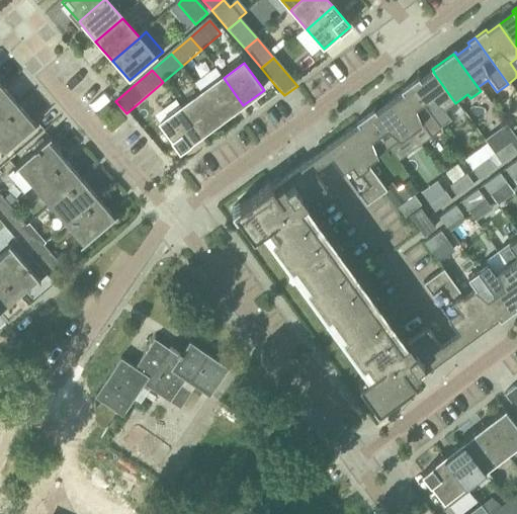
[(409,86),(442,132),(453,123),(444,111),(455,103),(433,72),(422,80),(420,78),(409,86)]
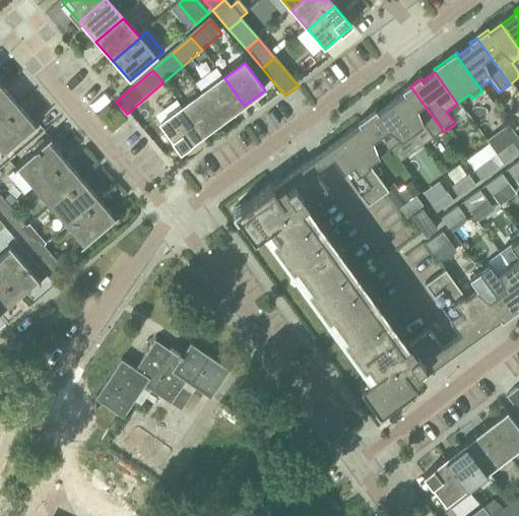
[(204,79),(195,86),(201,94),(203,93),(223,121),(244,106),(224,78),(210,88),(204,79)]
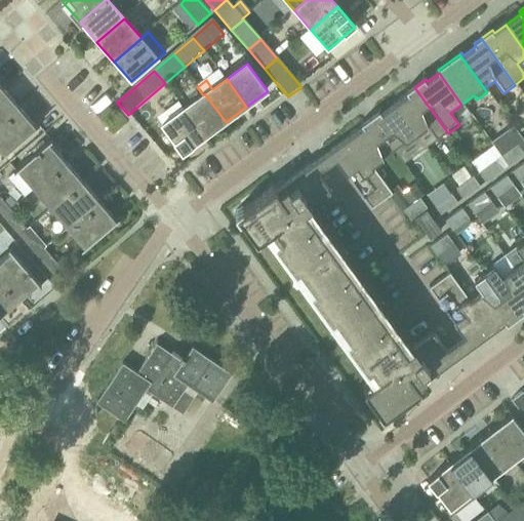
[(394,106),(416,137),(428,129),(437,143),(448,133),(414,87),(407,92),(409,94),(394,106)]
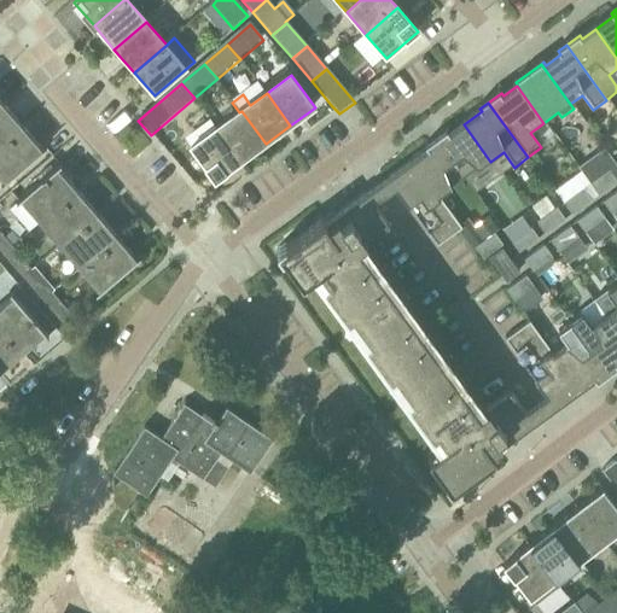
[(0,149),(23,130),(3,106),(0,109),(0,149)]
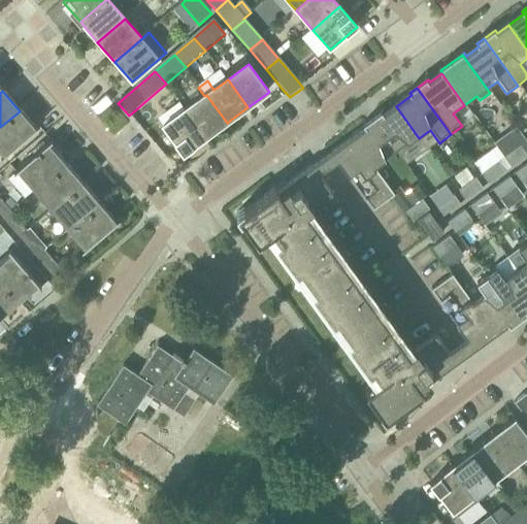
[(206,138),(227,123),(206,95),(204,96),(186,110),(206,138)]
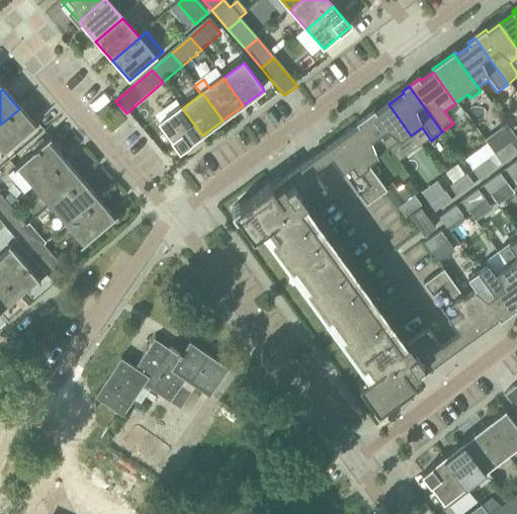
[(364,118),(389,152),(411,136),(389,104),(377,112),(375,110),(364,118)]
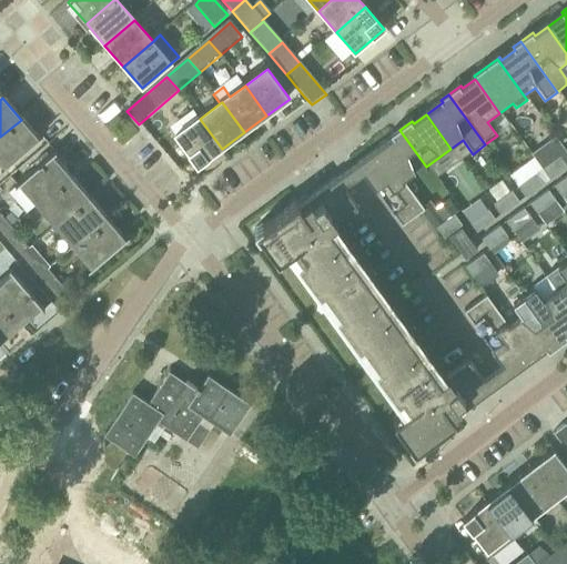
[(199,165),(222,149),(200,119),(176,136),(199,165)]
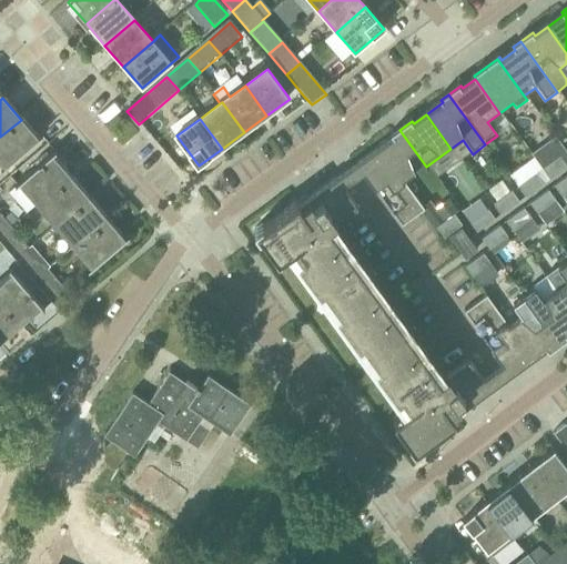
[(21,120),(0,137),(0,162),(7,170),(40,141),(21,120)]
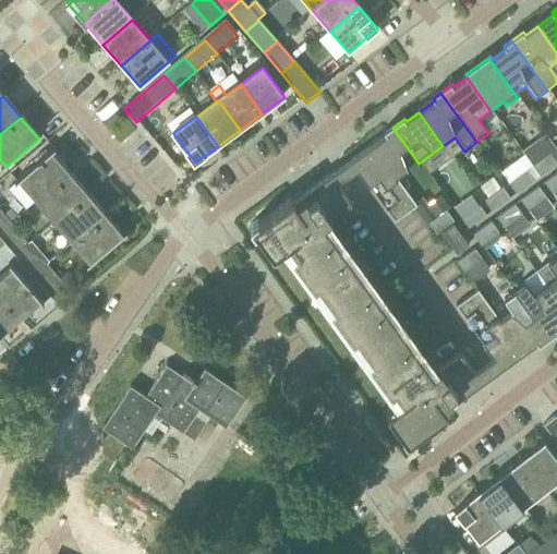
[(387,135),(371,147),(416,209),(396,180),(419,164),(392,128),(385,133),(387,135)]
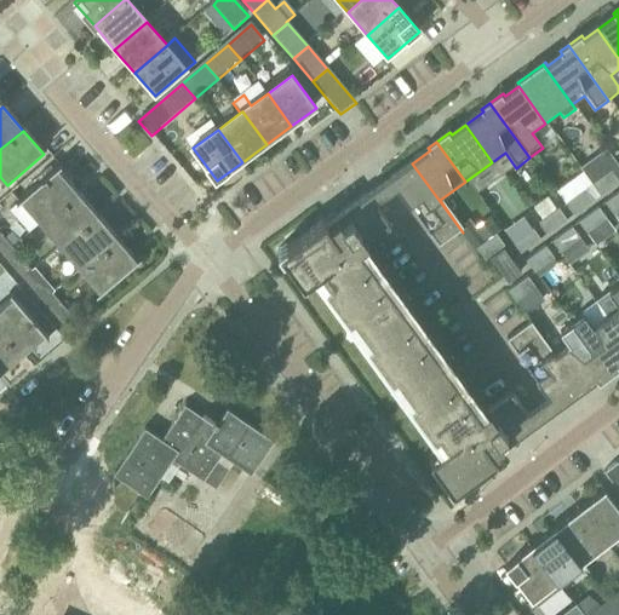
[(412,164),(388,180),(412,213),(439,251),(463,233),(412,164)]
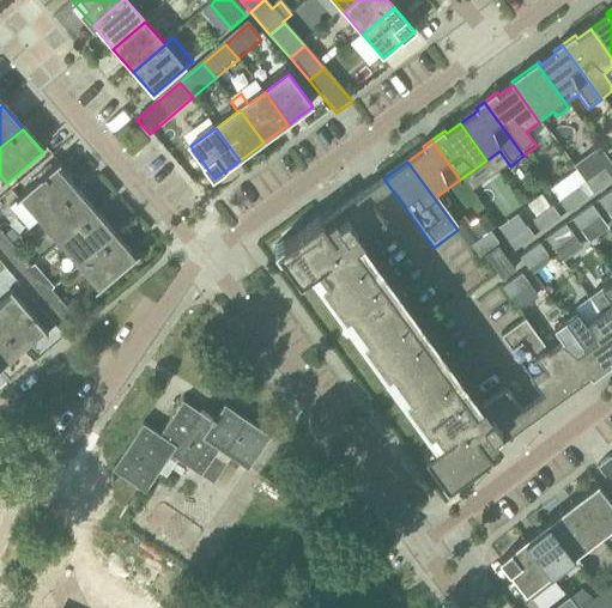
[(41,223),(77,192),(56,169),(20,200),(41,223)]
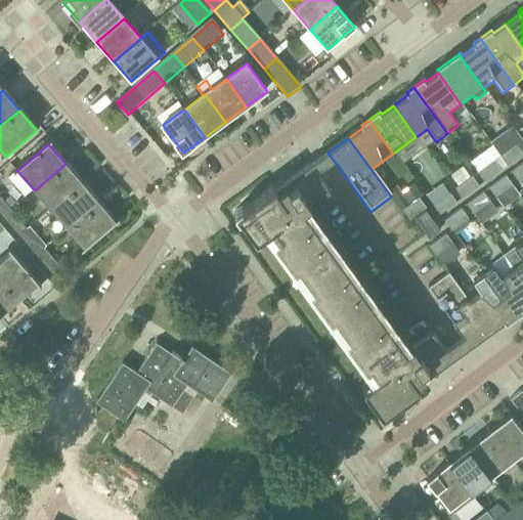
[(499,159),(507,169),(522,157),(522,156),(516,146),(499,159)]
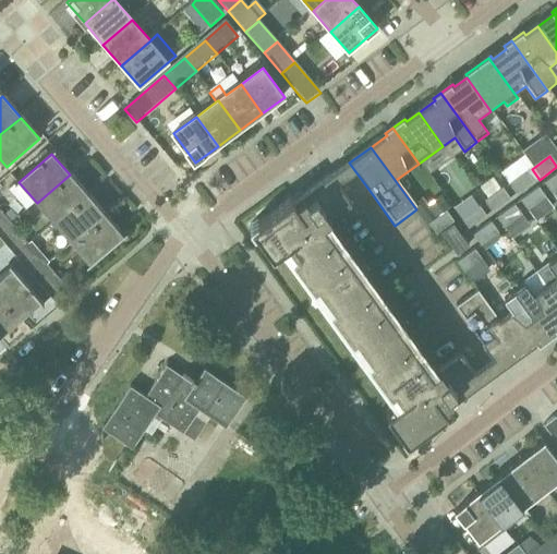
[(281,252),(396,409),(386,416),(407,444),(447,414),(445,412),(488,381),(500,372),(480,341),(469,350),(439,371),(331,221),(361,200),(371,192),(349,163),(339,170),(293,204),(291,201),(252,230),(273,259),(281,252)]
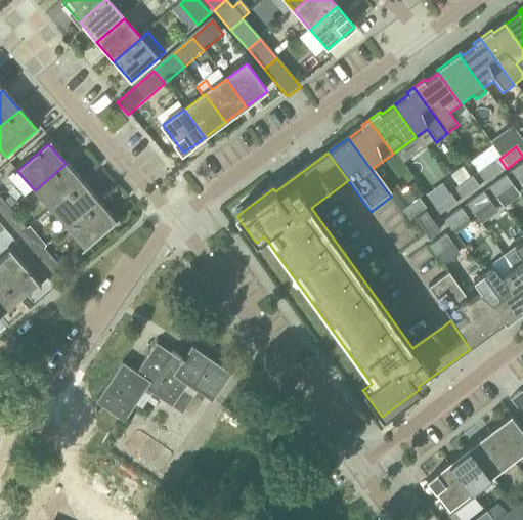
[(477,175),(484,185),(500,173),(493,163),(477,175)]
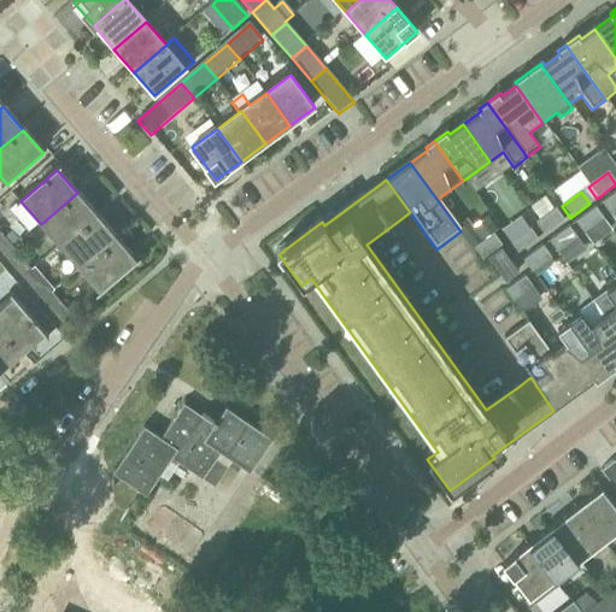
[(62,247),(98,216),(77,193),(41,224),(62,247)]
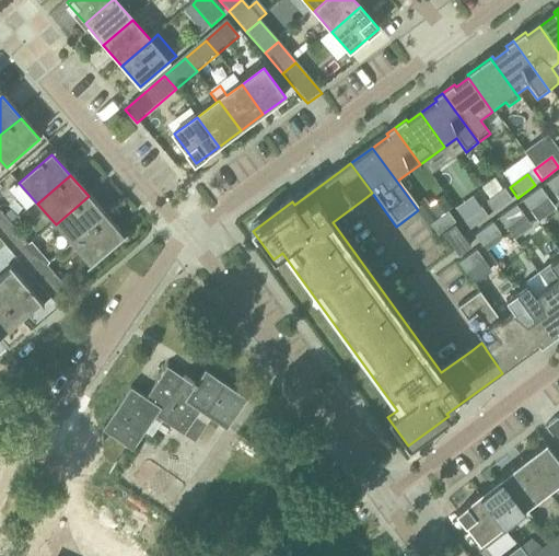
[(554,197),(558,193),(558,176),(546,187),(554,197)]
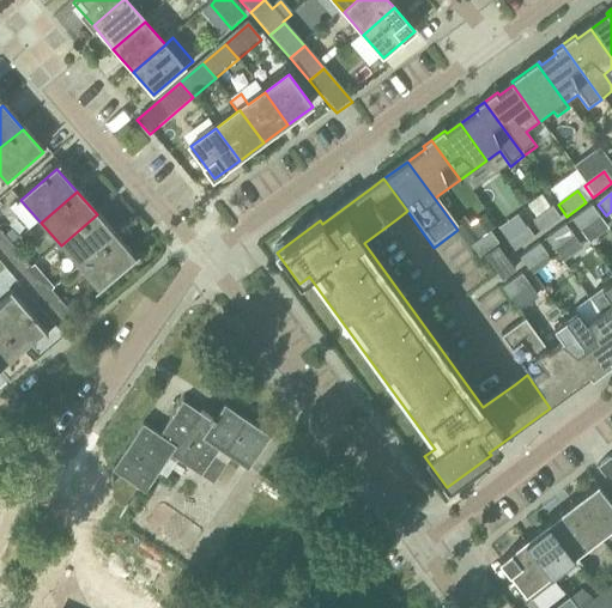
[(532,224),(540,235),(561,220),(552,208),(532,224)]
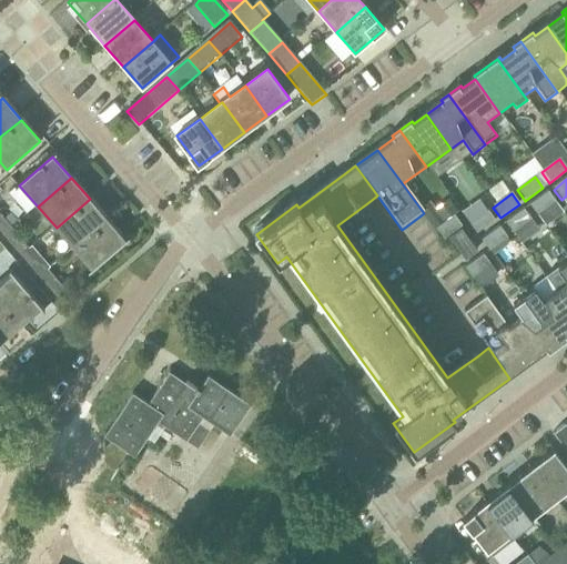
[(537,218),(556,204),(548,194),(529,207),(537,218)]
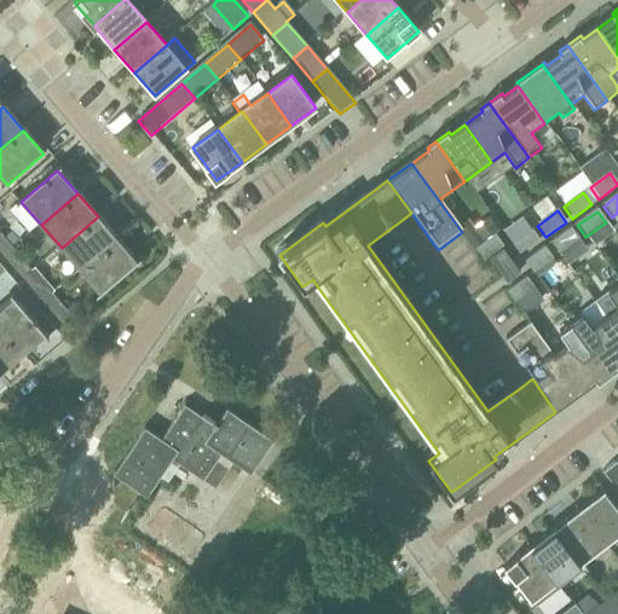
[(81,271),(117,239),(98,216),(62,248),(81,271)]
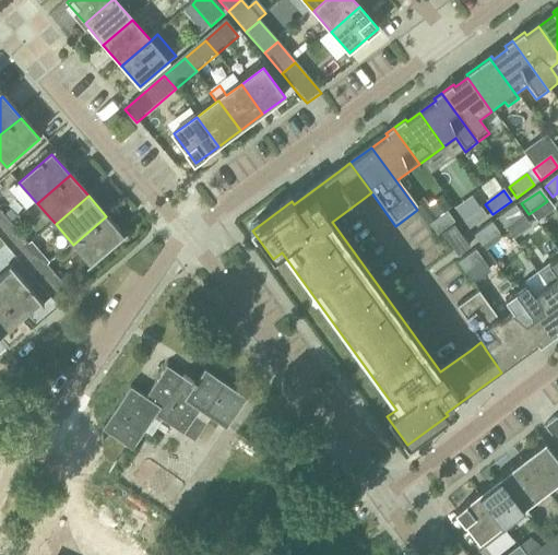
[(506,232),(523,219),(515,208),(497,221),(506,232)]
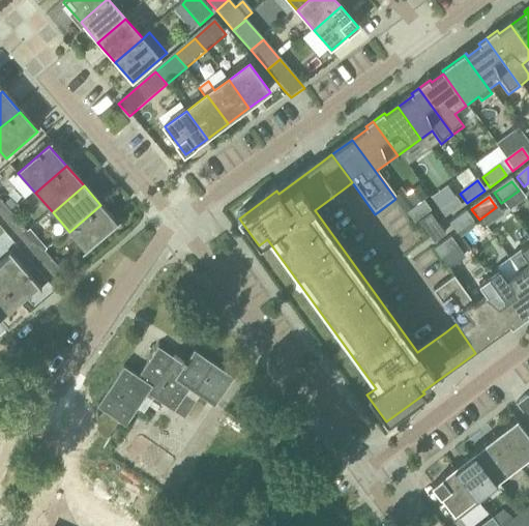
[(444,220),(462,207),(456,199),(438,211),(444,220)]
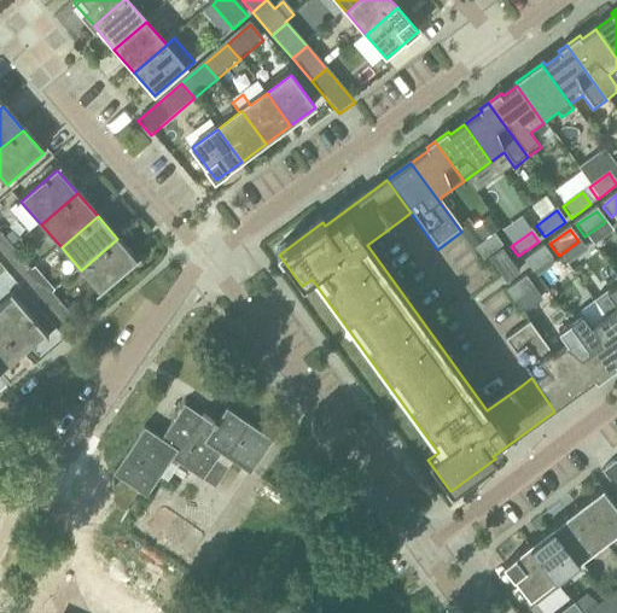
[(0,252),(4,257),(13,250),(0,234),(0,252)]
